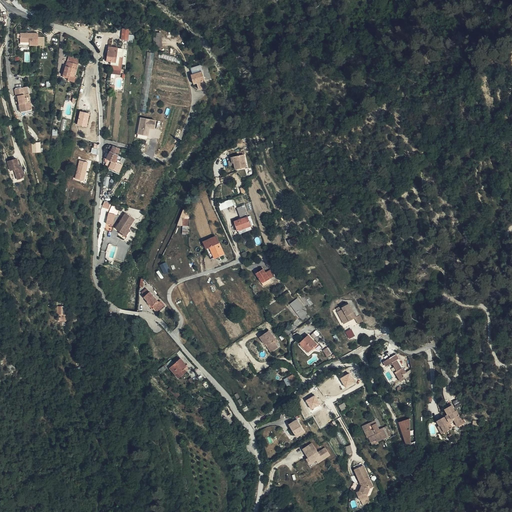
[(128,39),(130,29),(123,28),(121,38),(128,39)]
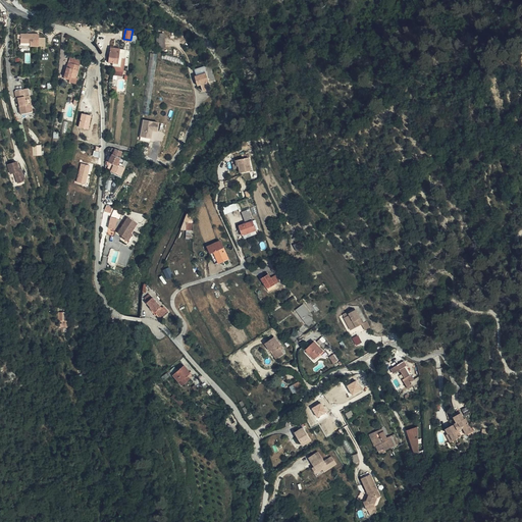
[(37,32),(18,32),(19,41),(29,41),(29,44),(38,44),(37,32)]
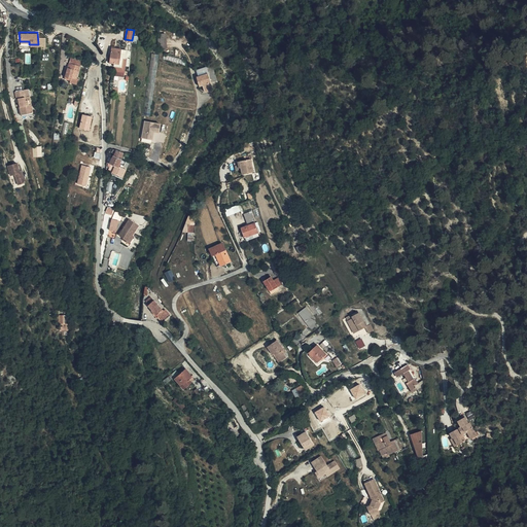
[(121,58),(123,48),(112,46),(110,62),(115,63),(114,66),(116,66),(115,70),(126,71),(127,59),(126,58),(121,58)]
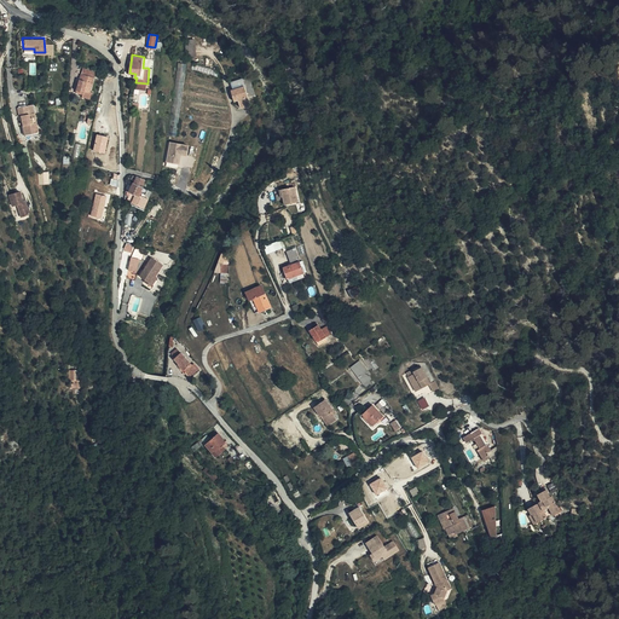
[(221,70),(194,64),(192,69),(220,76),(221,70)]
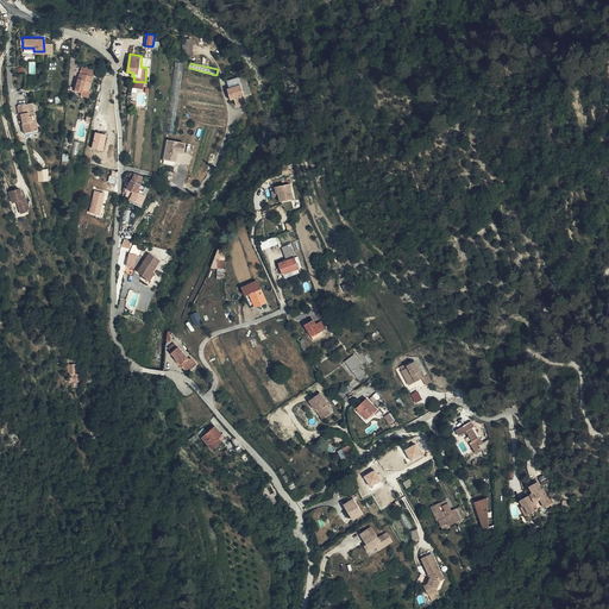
[(76,90),(83,93),(85,88),(89,89),(95,68),(83,64),(76,90)]
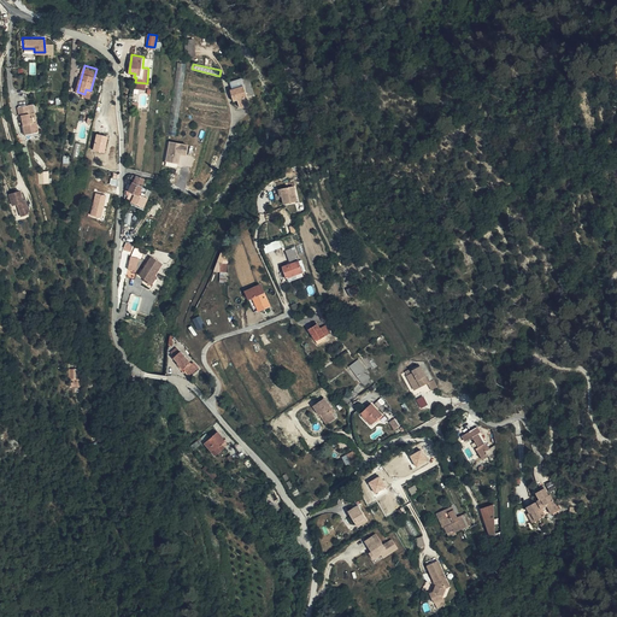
[(247,103),(241,77),(231,81),(233,86),(229,87),(233,100),(238,98),(239,105),(247,103)]
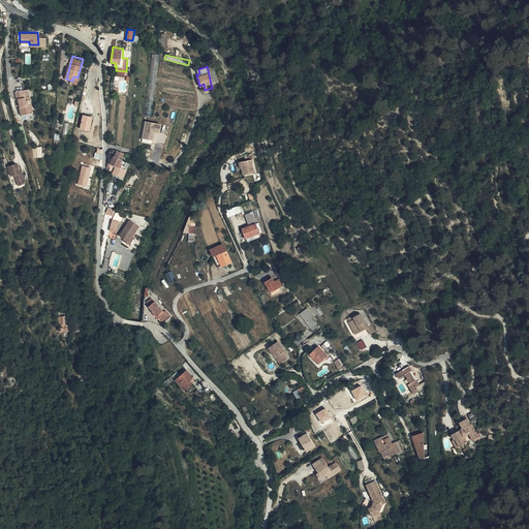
[(209,68),(213,83),(218,81),(214,66),(209,68)]
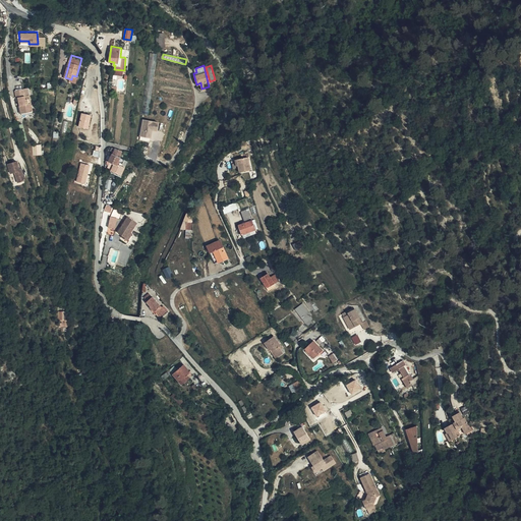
[(32,108),(29,91),(24,92),(22,84),(13,87),(14,94),(17,93),(18,97),(17,97),(19,110),(32,108)]
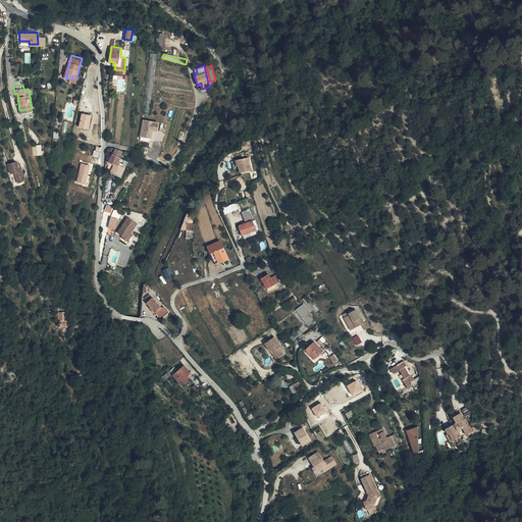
[(137,139),(147,141),(150,129),(150,127),(155,128),(156,122),(141,119),(137,139)]
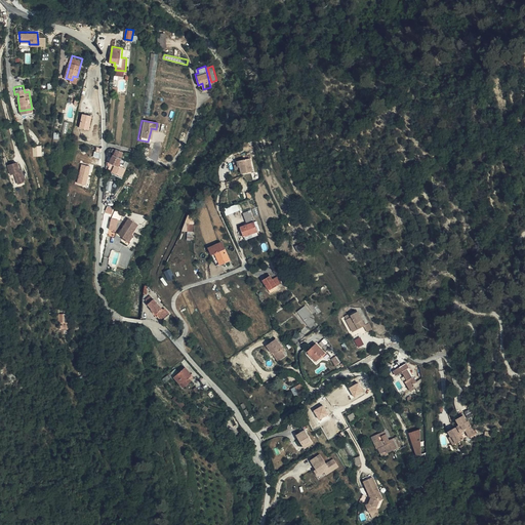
[(114,149),(112,153),(115,155),(120,157),(122,152),(114,149)]
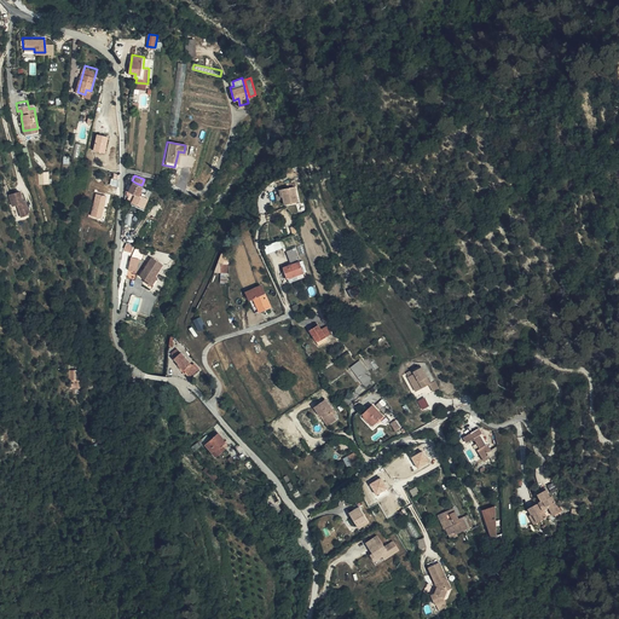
[(136,183),(132,180),(127,189),(129,190),(126,197),(131,200),(133,201),(140,186),(142,185),(136,183)]
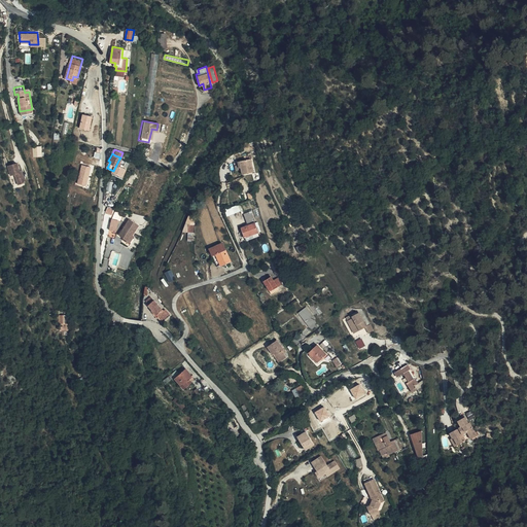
[(250,167),(247,153),(232,156),(234,164),(236,164),(238,170),(250,167)]
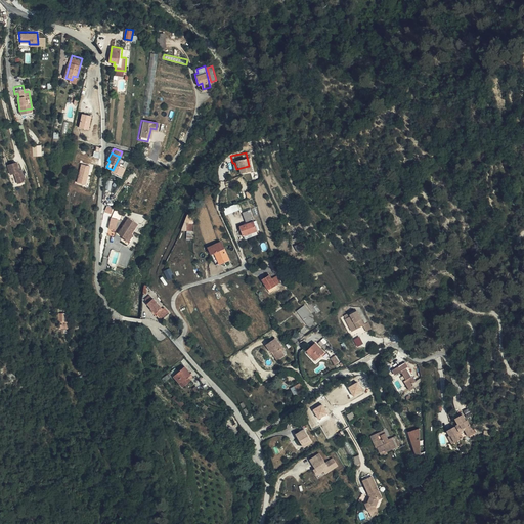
[(127,160),(119,158),(113,170),(111,169),(110,170),(120,175),(124,167),(127,160)]
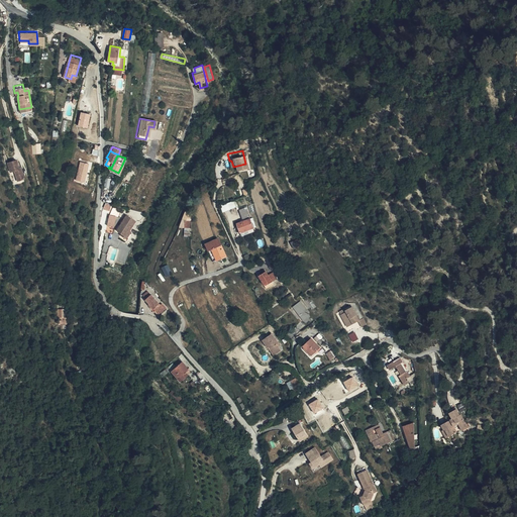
[(17,163),(16,161),(7,164),(10,173),(14,171),(17,182),(24,180),(20,169),(19,170),(17,163)]
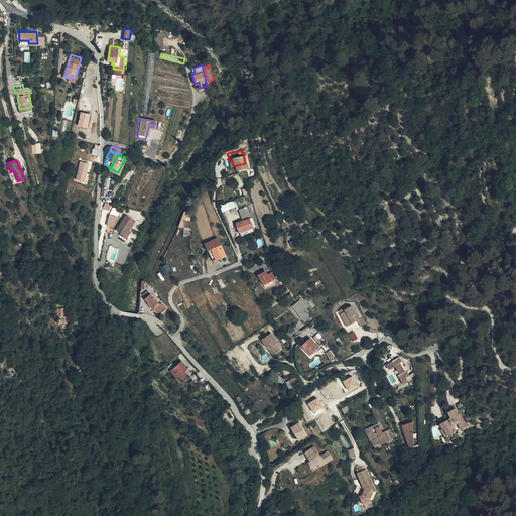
[(80,161),(76,179),(85,181),(89,162),(80,161)]
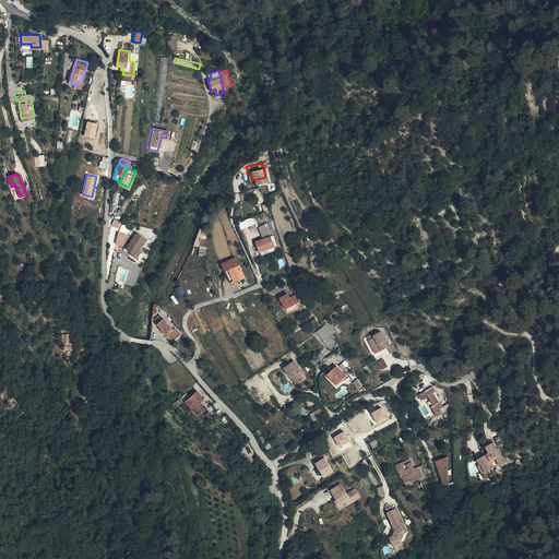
[(239,222),(242,228),(257,223),(253,216),(239,222)]
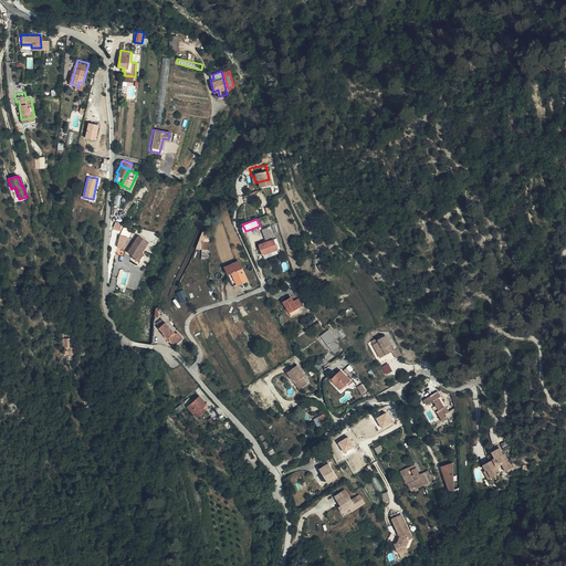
[(263,228),(266,241),(274,239),(271,226),(263,228)]
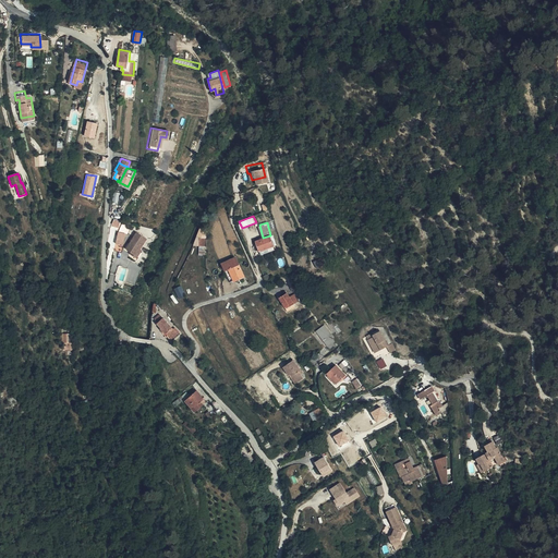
[(119,229),(117,241),(123,242),(125,230),(119,229)]
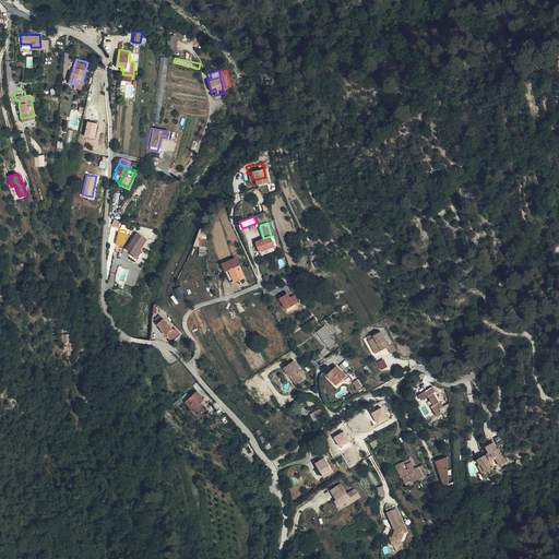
[(127,247),(130,250),(135,253),(140,247),(146,237),(137,230),(127,247)]
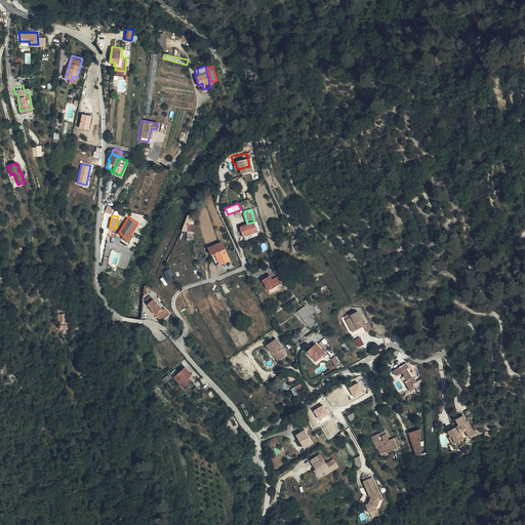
[(254,221),(247,224),(241,226),(244,237),(258,232),(254,221)]
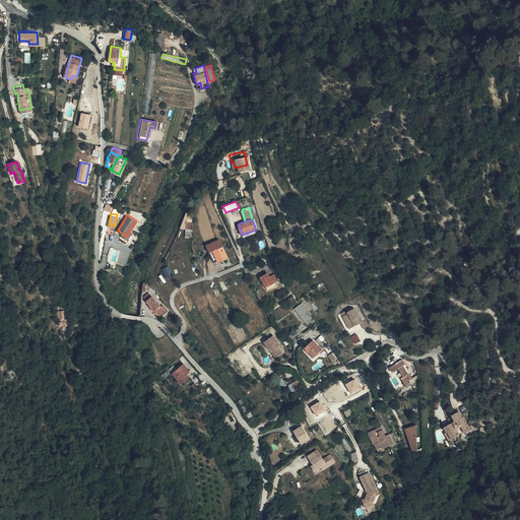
[(120,234),(127,239),(132,232),(130,230),(126,236),(121,233),(120,234)]
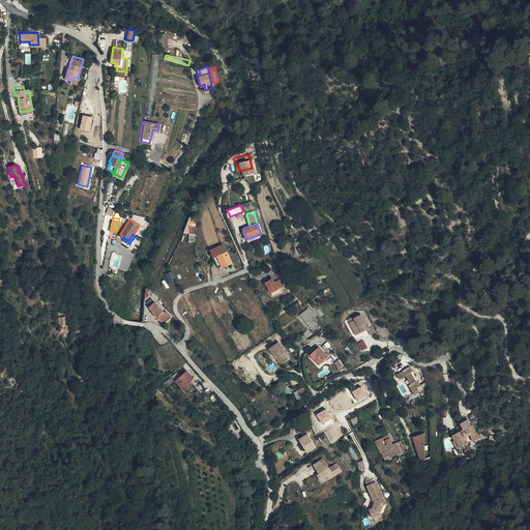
[(225,244),(211,249),(214,256),(216,255),(222,267),(232,263),(225,244)]
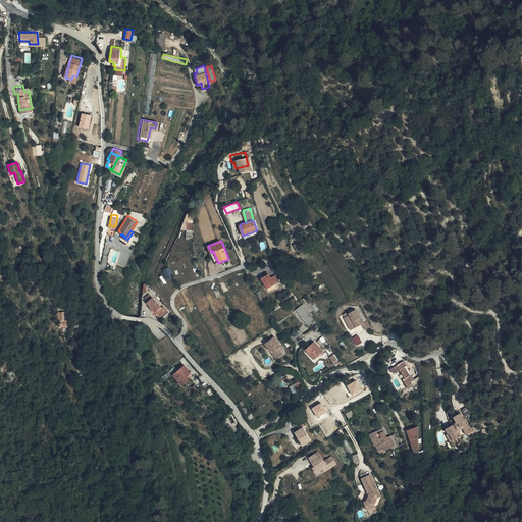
[(174,276),(169,267),(164,269),(168,278),(174,276)]
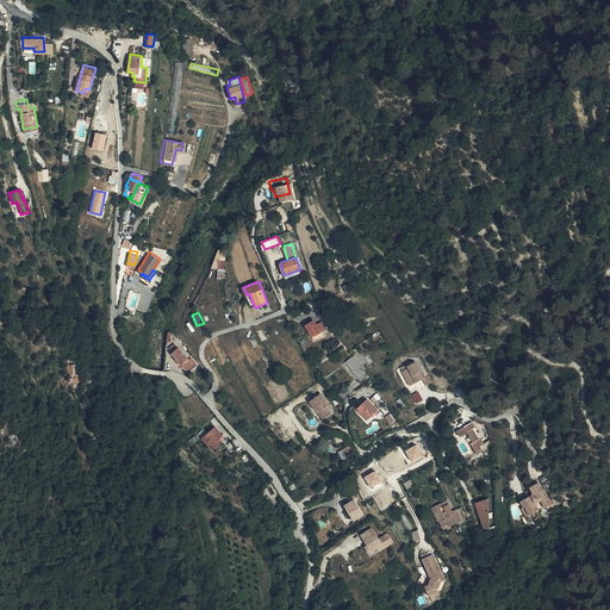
[(306,323),(304,324),(310,334),(315,331),(317,335),(321,332),(316,323),(311,316),(307,318),(309,322),(306,323)]
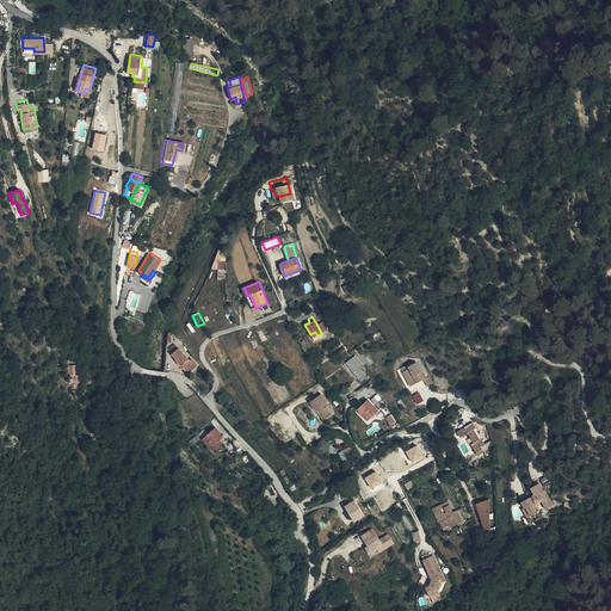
[(321,320),(316,323),(321,333),(327,329),(321,320)]
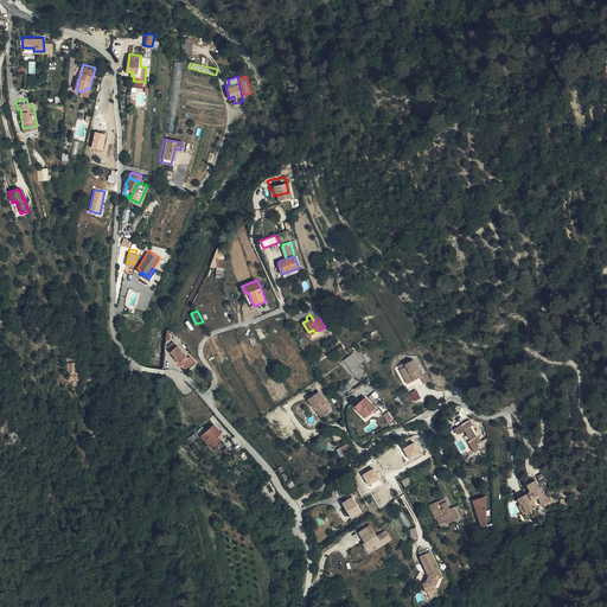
[(261,327),(256,330),(261,339),(267,337),(261,327)]
